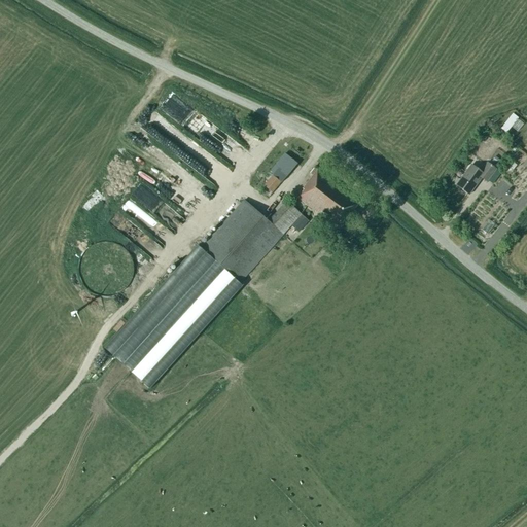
[(167,110),(177,98),(169,91),(159,103),(167,110)]
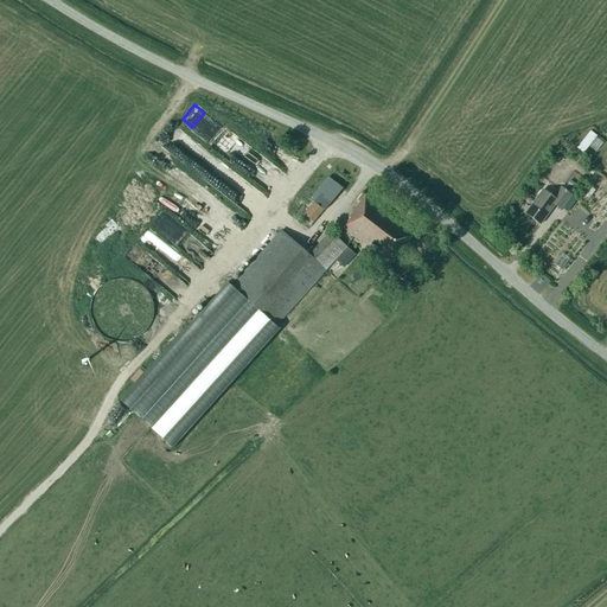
[(596,136),(590,132),(577,148),(583,153),(596,136)]
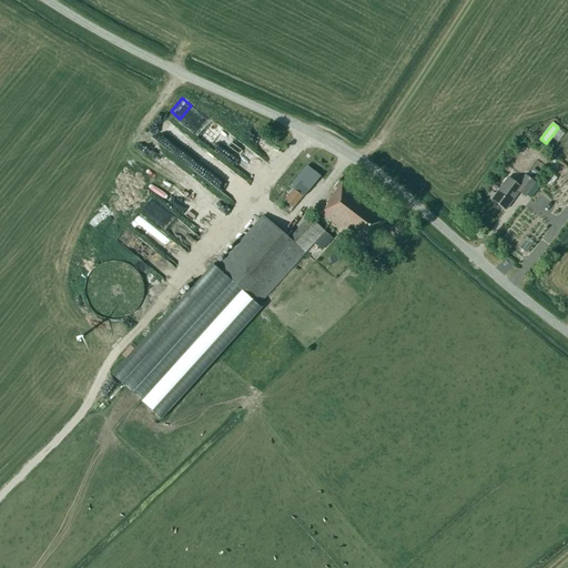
[(537,180),(545,168),(538,162),(529,174),(537,180)]
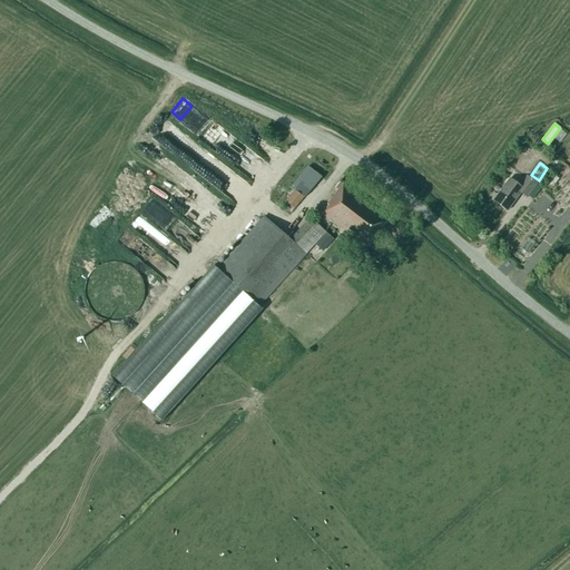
[(291,214),(322,177),(308,166),(291,187),(290,186),(276,202),(282,207),(291,214)]
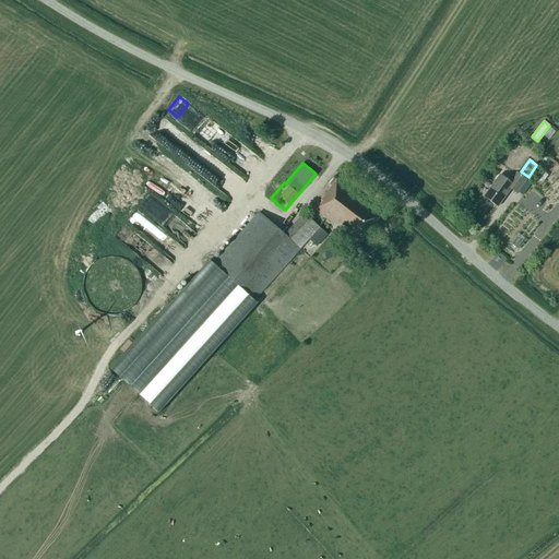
[(500,176),(484,198),(497,207),(511,189),(516,193),(516,192),(521,197),(530,185),(525,181),(526,180),(516,174),(504,166),(499,175),(500,176)]
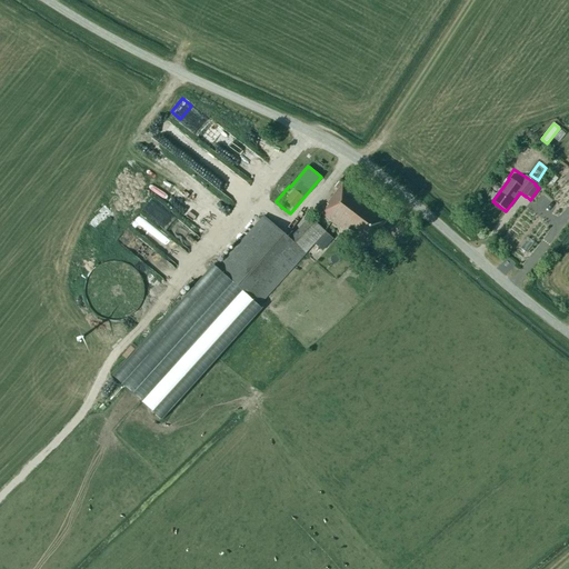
[(348,233),(356,239),(357,238),(368,246),(389,219),(339,181),(335,188),(338,190),(327,205),(328,206),(321,215),(348,235),(348,233)]
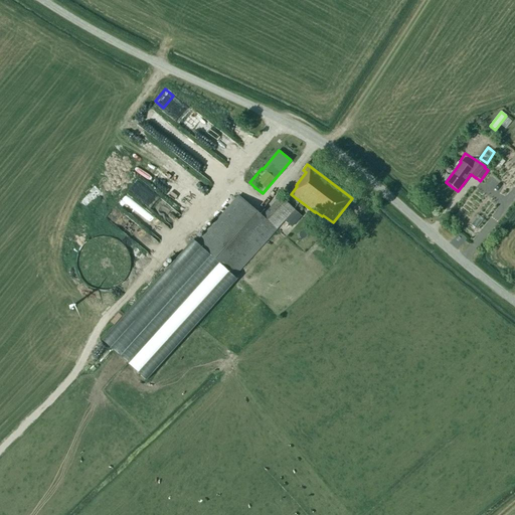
[(131,190),(153,204),(158,197),(144,188),(146,185),(137,179),(131,190)]
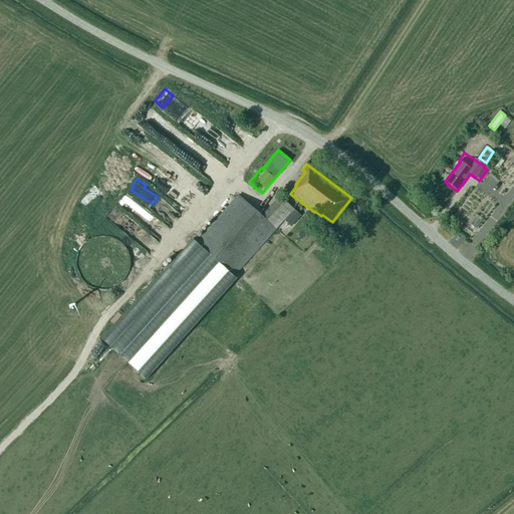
[(197,243),(194,240),(102,340),(147,380),(237,279),(234,276),(294,210),(280,197),(262,217),(239,196),(197,243)]
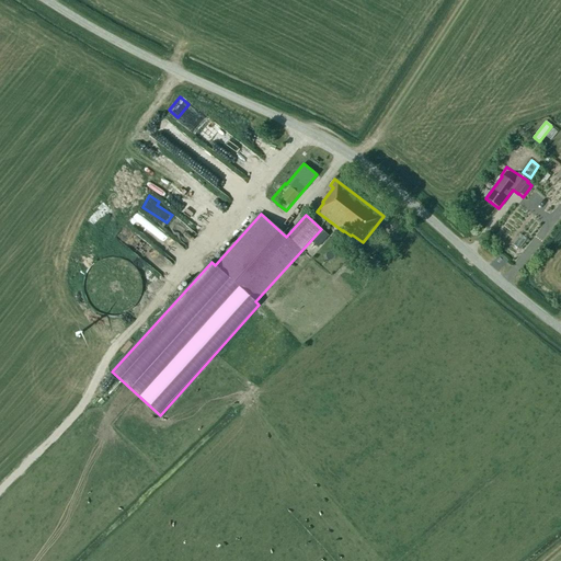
[(184,242),(190,239),(187,236),(190,235),(184,226),(176,230),(184,242)]
